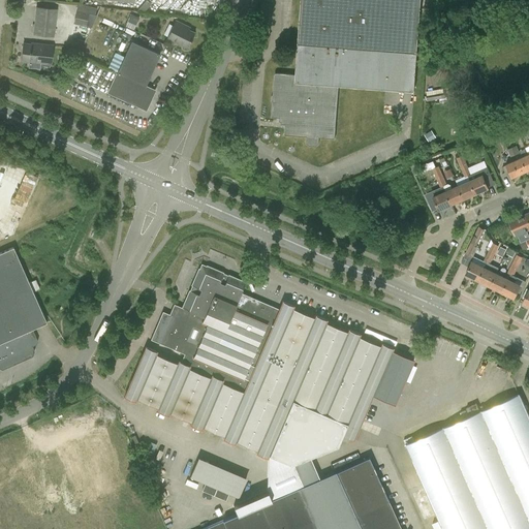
[(302,0),(297,75),(275,73),(274,96),(273,96),(273,102),(274,102),(273,118),(287,119),(286,136),(313,137),(313,139),(318,139),(319,138),(336,139),(340,86),(414,91),(421,0),(302,0)]
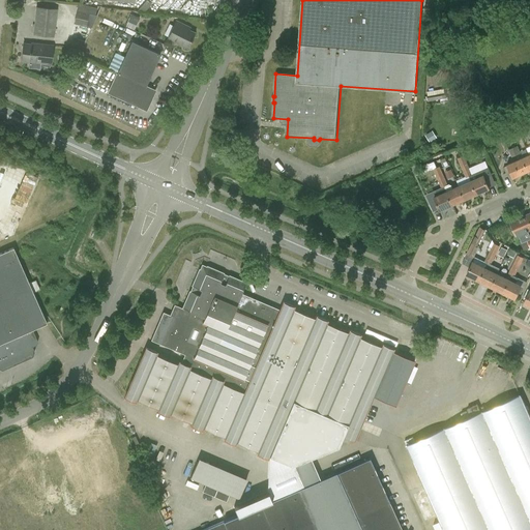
[(78,4),(74,23),(92,27),(94,15),(96,16),(98,8),(78,4)]
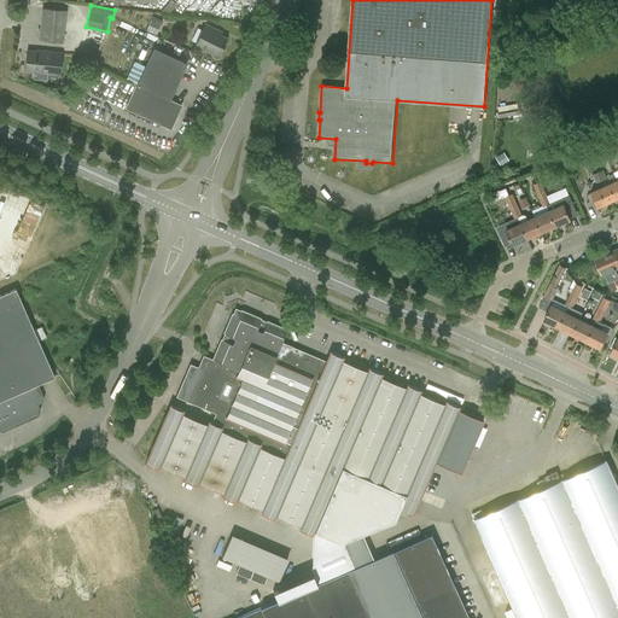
[(63,42),(66,11),(42,9),(39,40),(63,42)]
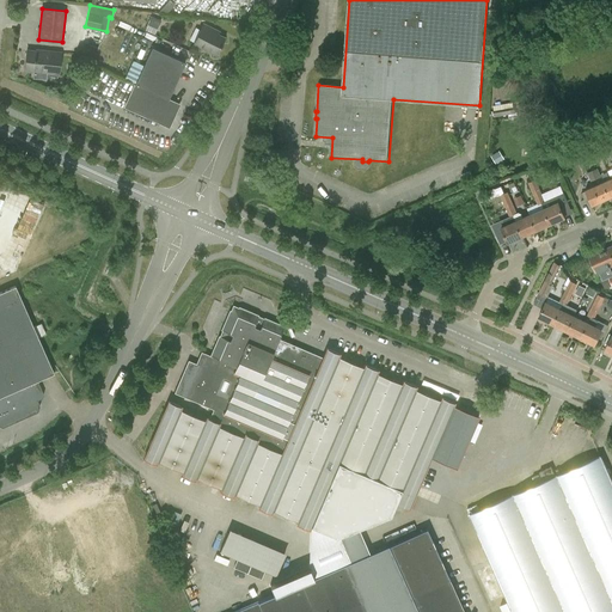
[(152,16),(147,29),(157,32),(161,19),(152,16)]
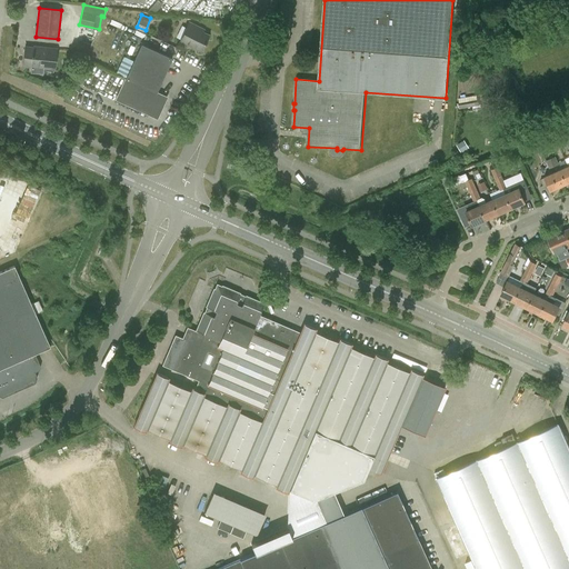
[(180,41),(201,51),(209,36),(200,32),(201,30),(189,23),(180,41)]
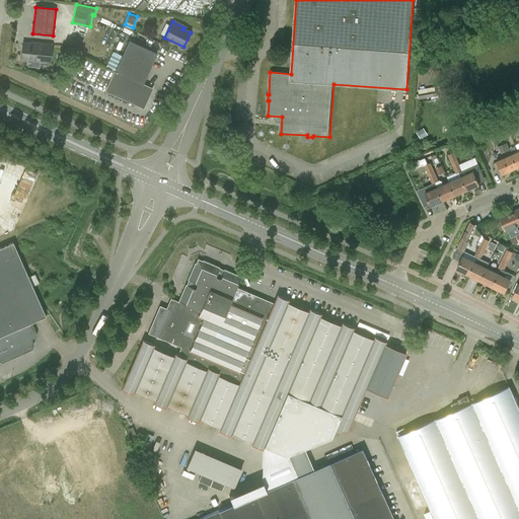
[(143,107),(152,88),(143,84),(157,54),(130,41),(106,91),(143,107)]
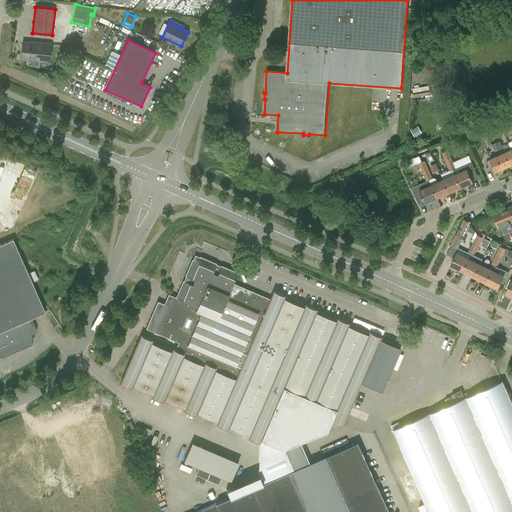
[(39,66),(39,61),(50,62),(52,43),(30,41),(30,43),(22,43),(20,59),(27,60),(27,65),(39,66)]
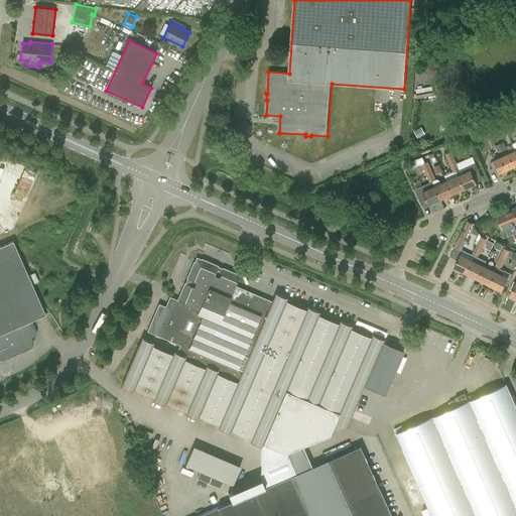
[(453,162),(456,160),(452,151),(445,154),(449,164),(453,163),(453,162)]
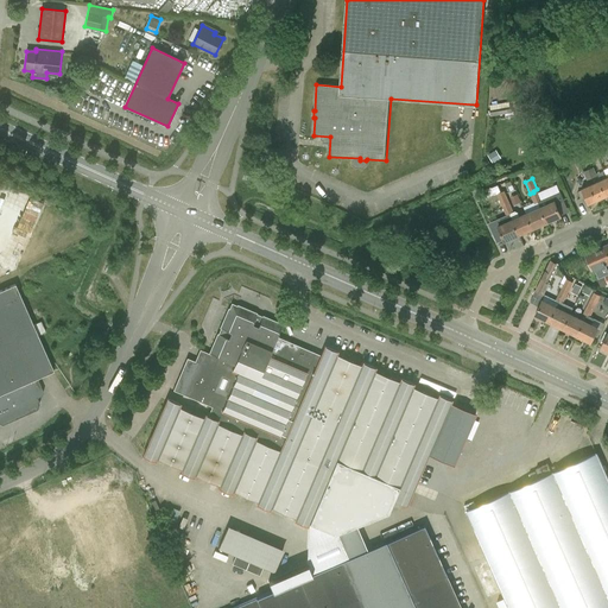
[(607,195),(607,179),(607,178),(594,183),(601,198),(607,195)]
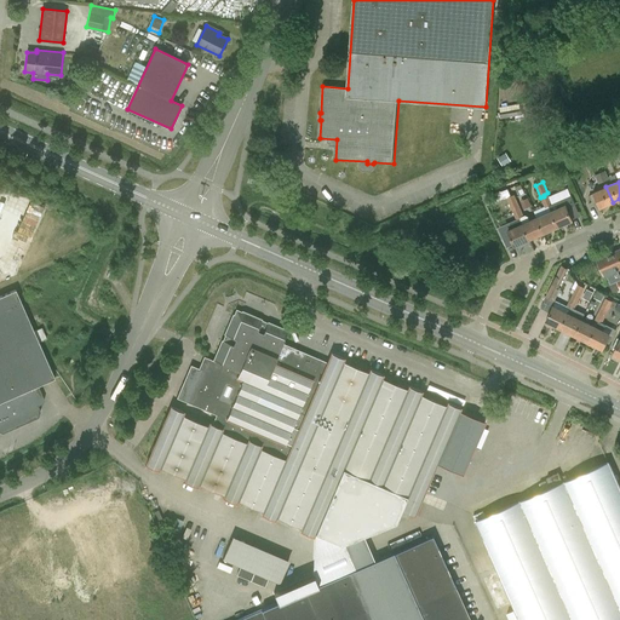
[(613,202),(606,187),(592,193),(600,208),(613,202)]
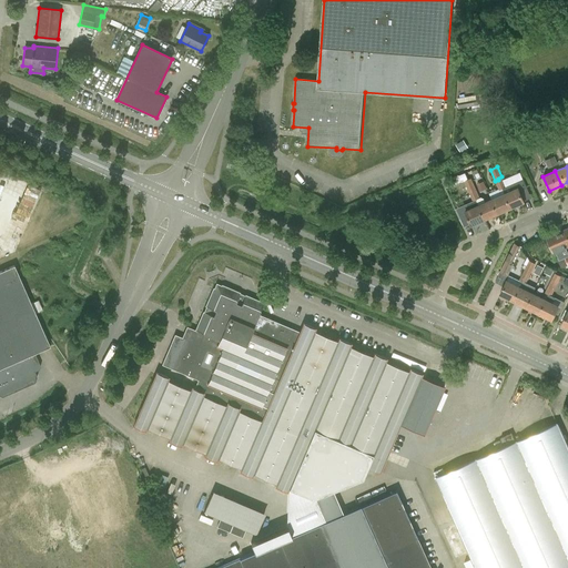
[(498,180),(495,181),(499,189),(499,190),(503,189),(506,188),(506,186),(503,180),(501,176),(498,179),(498,180)]
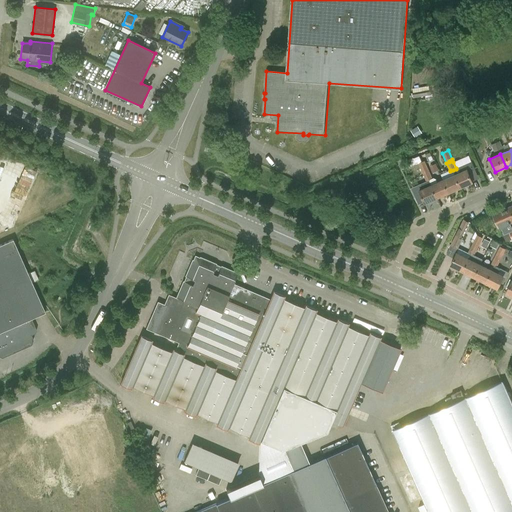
[(418,163),(423,174),(426,172),(425,171),(428,170),(424,161),(418,163)]
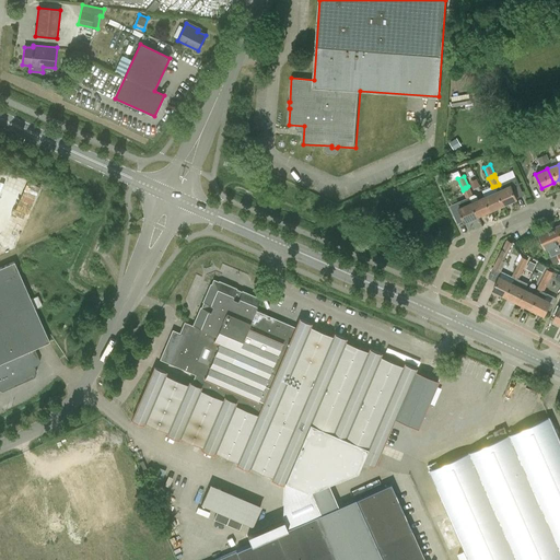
[(499,185),(496,186),(503,206),(517,199),(512,187),(520,184),(516,176),(515,176),(499,184),(499,185)]
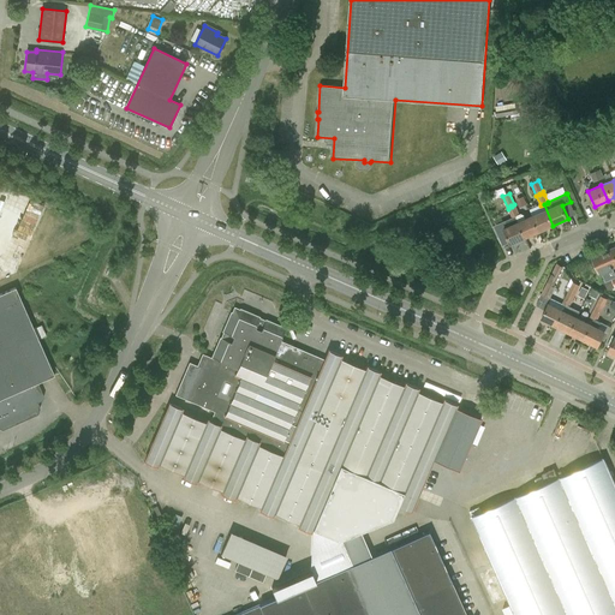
[(525,195),(517,198),(520,207),(529,203),(525,195)]
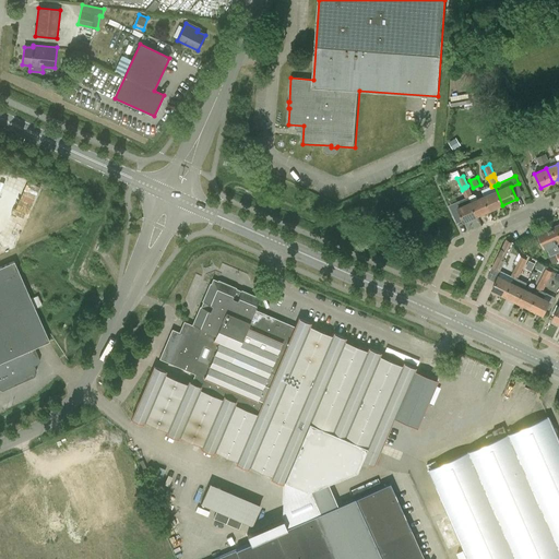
[(472,195),(472,194),(467,186),(464,187),(465,188),(462,190),(465,199),(468,197),(472,195)]
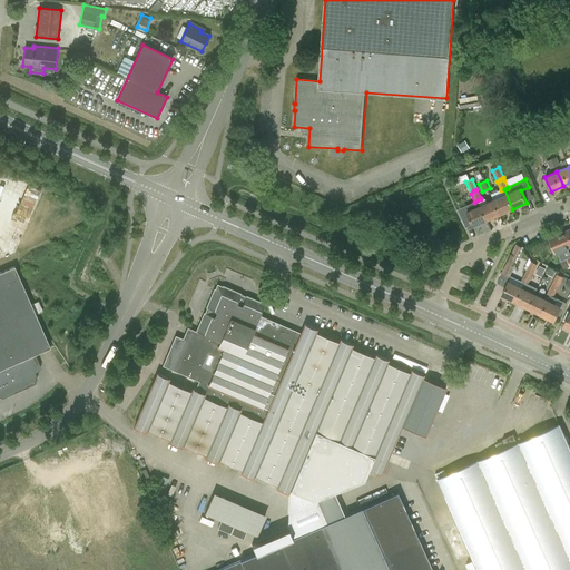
[(493,200),(500,215),(512,209),(504,189),(501,190),(501,189),(491,194),(493,200)]
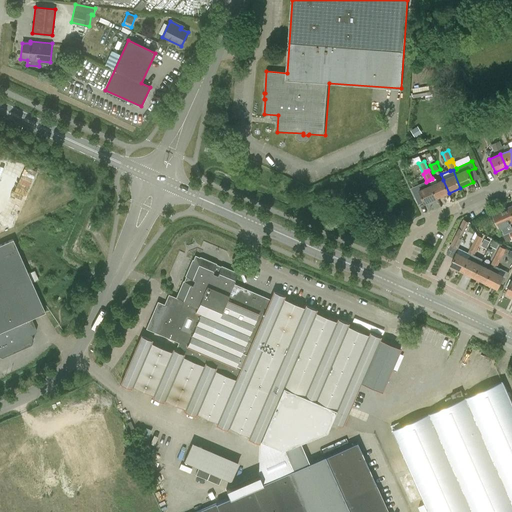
[(432,179),(429,180),(432,185),(437,198),(449,193),(443,180),(438,183),(436,179),(434,177),(432,178),(432,179)]
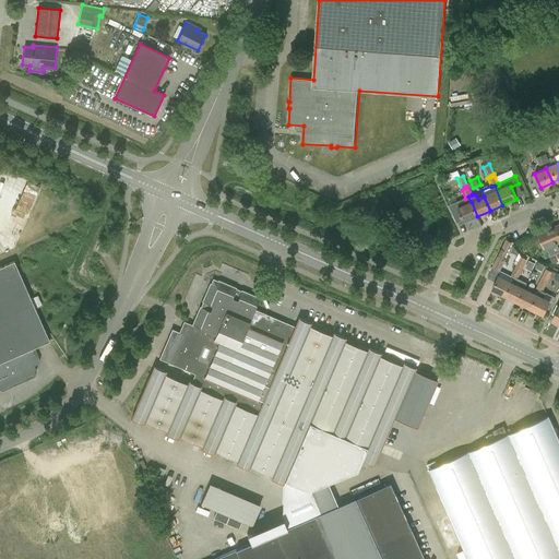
[(477,216),(472,202),(458,209),(464,222),(477,216)]
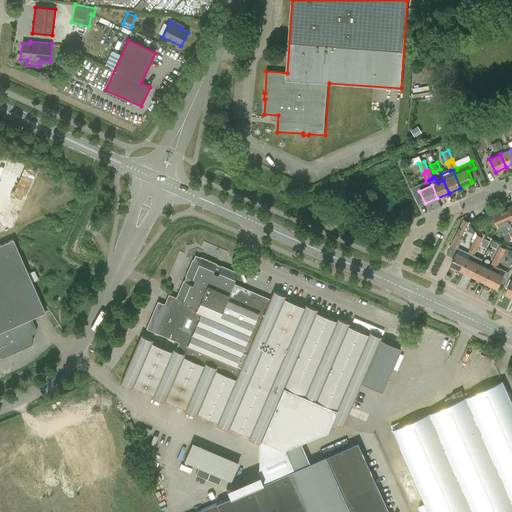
[(511,223),(504,210),(494,214),(499,226),(504,224),(505,226),(511,223)]
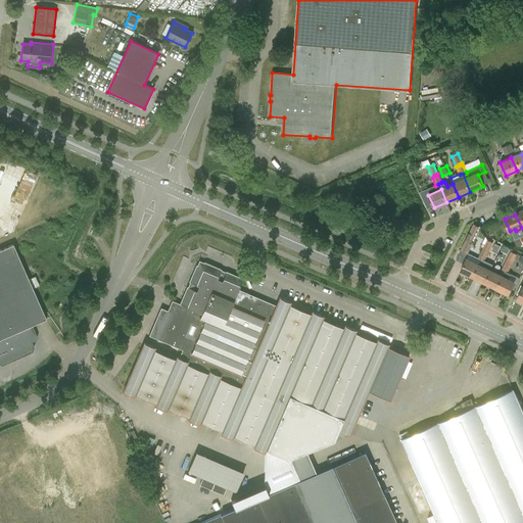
[(461,250),(468,254),(474,242),(472,241),(479,226),(474,224),(461,250)]
